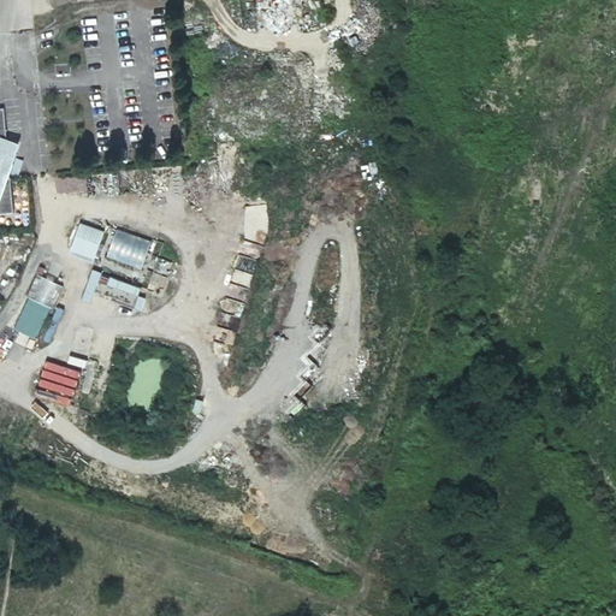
[(9,177),(16,158),(9,155),(6,138),(4,110),(0,110),(0,217),(13,215),(11,178),(9,177)]
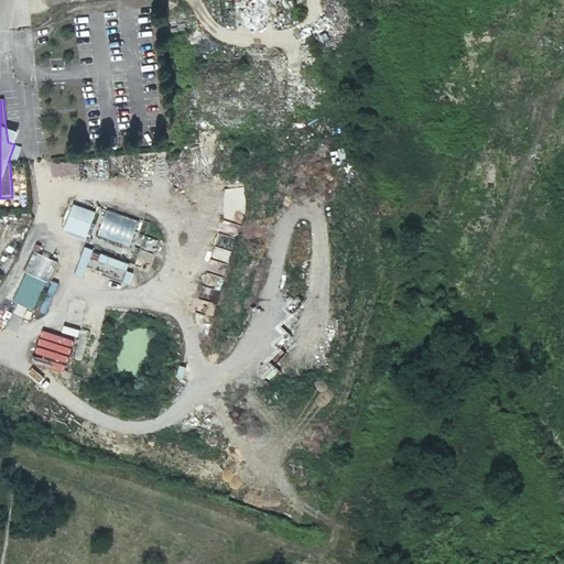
[(8,142),(14,144),(19,131),(6,127),(8,142)]
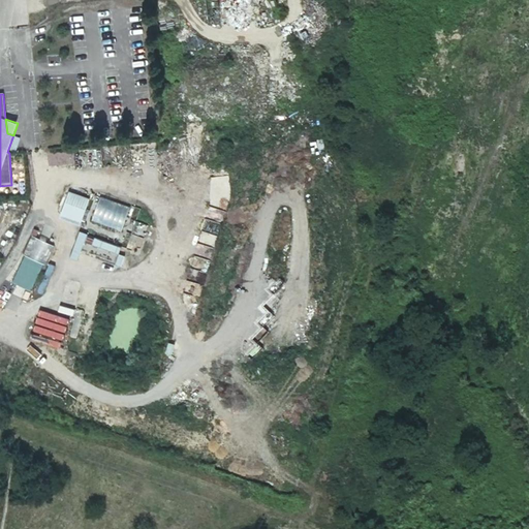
[(63,214),(84,220),(92,197),(71,190),(63,214)]
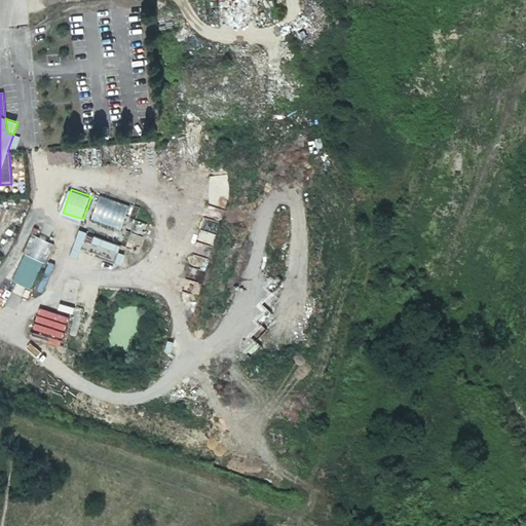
[(102,194),(94,218),(122,228),(132,204),(102,194)]
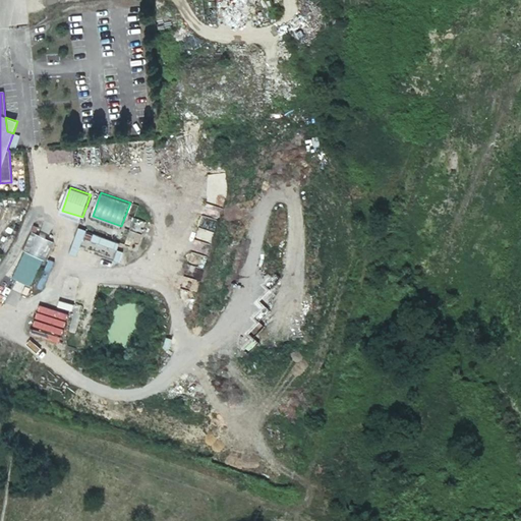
[(77,255),(84,229),(77,227),(70,253),(77,255)]
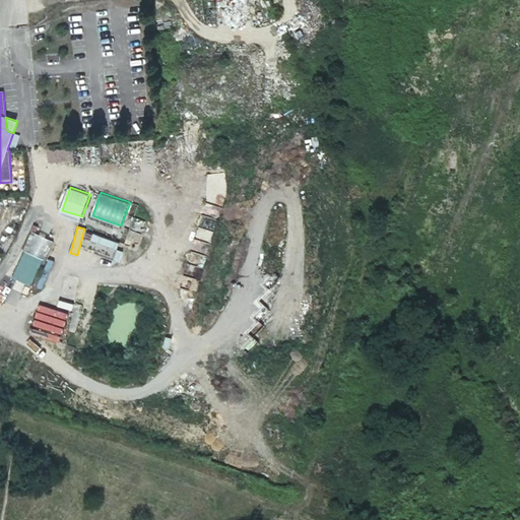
[(10,278),(33,289),(55,243),(34,232),(10,278)]
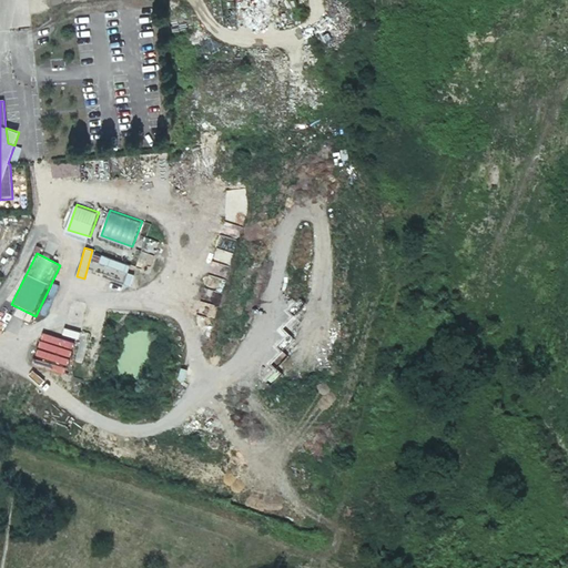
[(39,341),(33,364),(63,373),(66,365),(64,364),(67,357),(42,351),(44,343),(39,341)]
